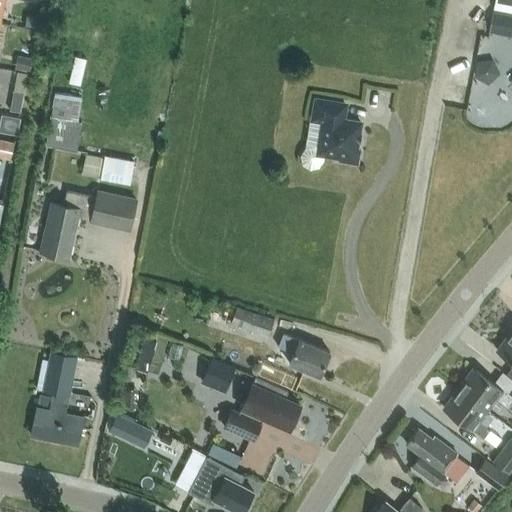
[(511,0),(495,0),(494,8),(511,11),(511,0)]
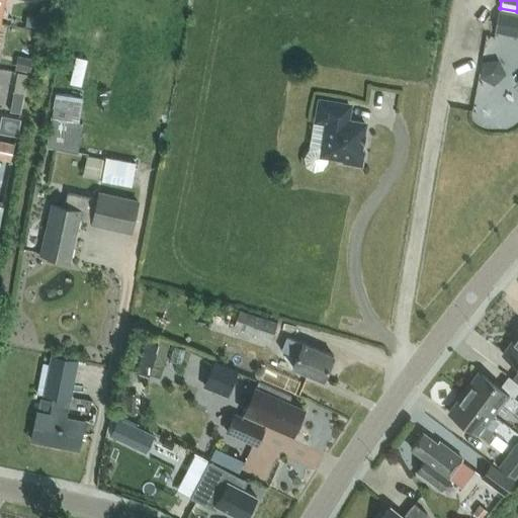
[(495,33),(517,37),(517,15),(499,12),(495,33)]
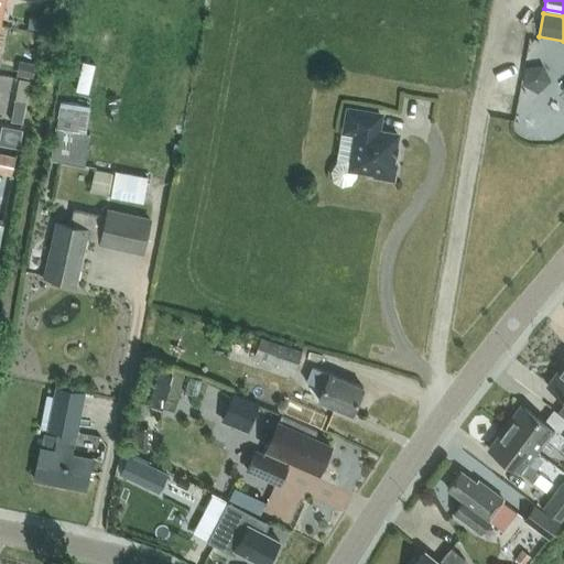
[(35,64),(19,61),(15,75),(32,78),(35,64)]
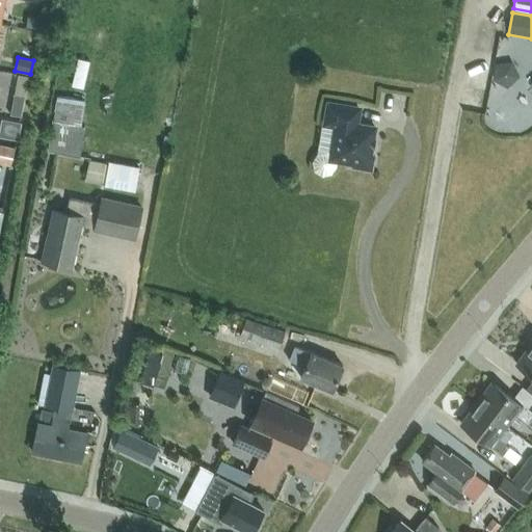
[(496,59),(495,78),(515,79),(516,60),(496,59)]
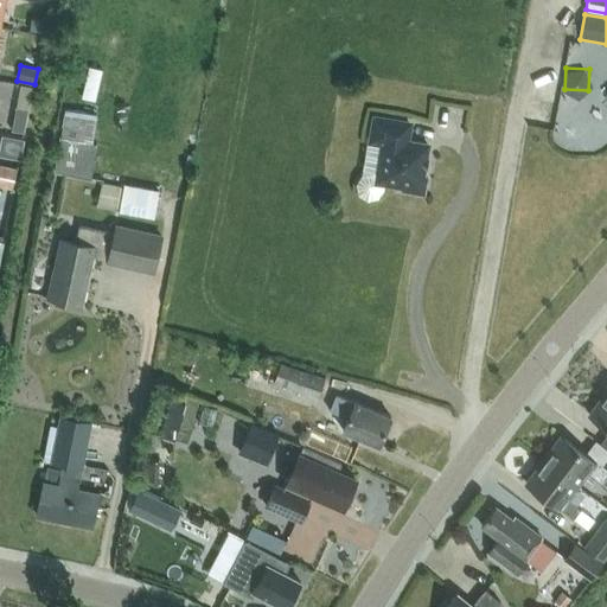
[(17,107),(12,131),(24,133),(29,109),(17,107)]
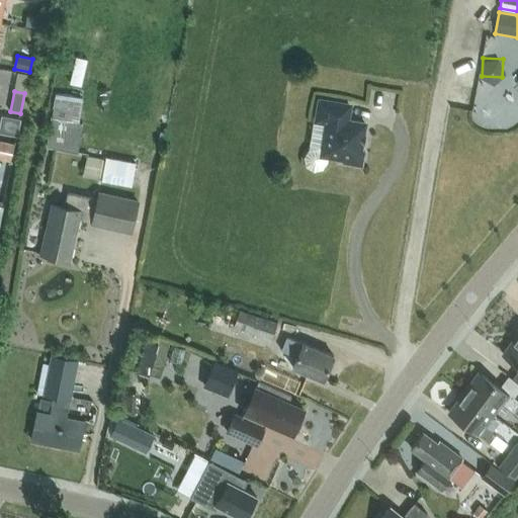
[(365,123),(347,120),(349,105),(320,100),(317,120),(327,122),(321,155),(344,159),(343,162),(361,165),(364,150),(361,150),(365,123)]
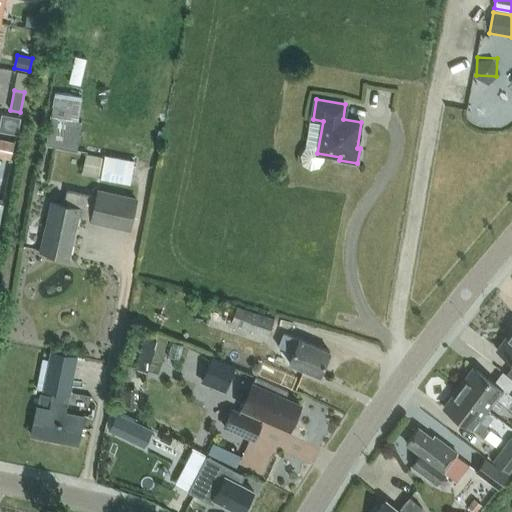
[(81,121),(50,117),(46,145),(77,150),(81,121)]
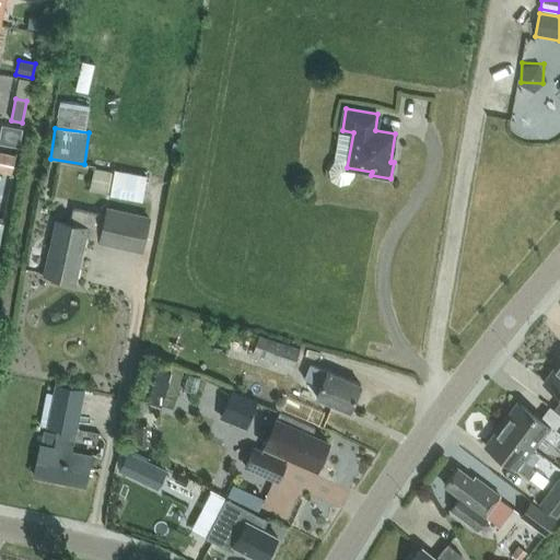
[(91,188),(111,193),(141,198),(146,175),(115,170),(115,172),(94,167),(91,188)]
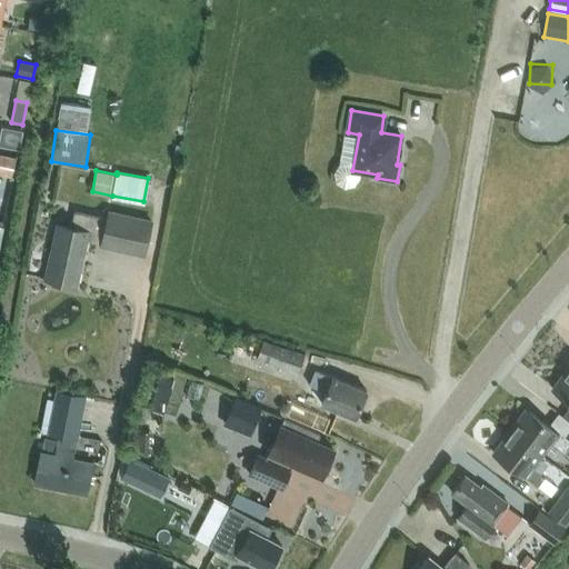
[(58,225),(46,279),(77,286),(89,232),(105,236),(102,246),(146,255),(152,221),(109,211),(108,218),(76,211),(71,227),(58,225)]
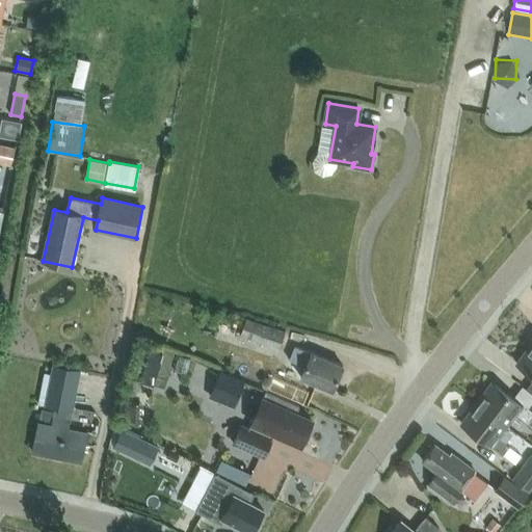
[(201,307),(185,302),(183,311),(197,316),(201,307)]
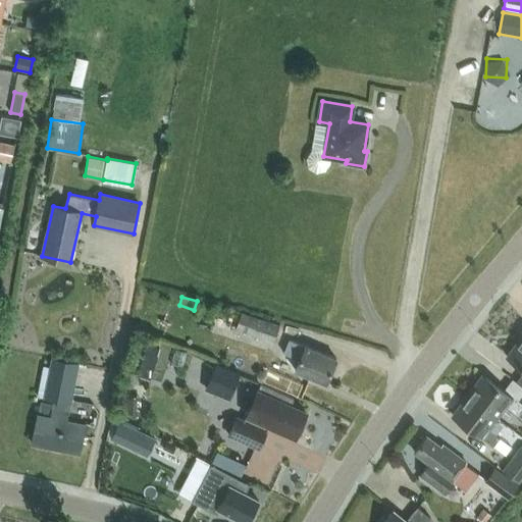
[(243,313),(235,328),(275,343),(281,325),(243,313)]
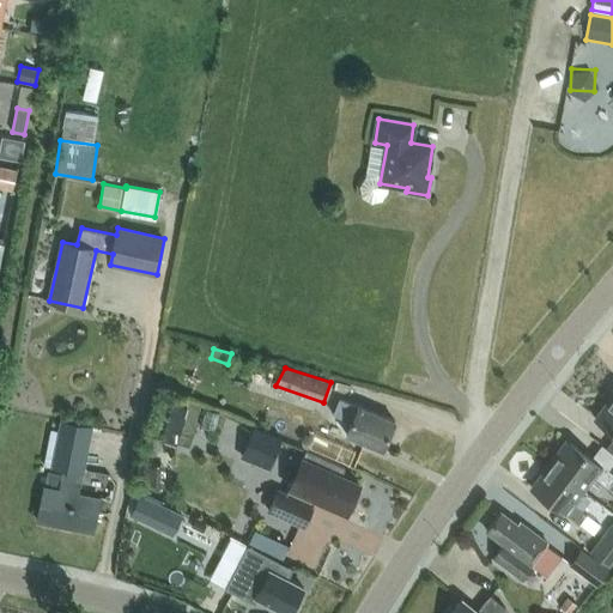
[(612,394),(595,419),(612,431),(612,439),(607,448),(612,453),(612,394)]
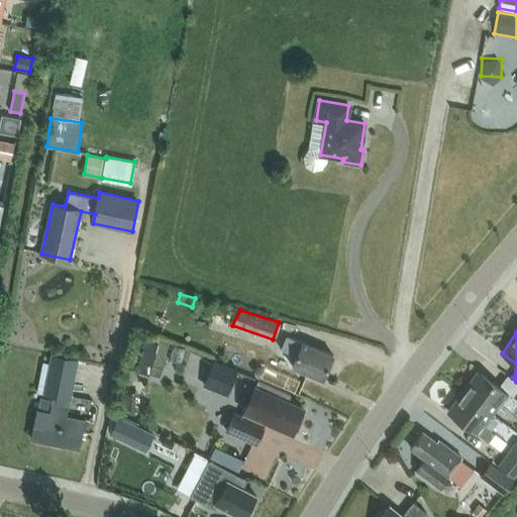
[(323,380),(333,354),(303,341),(302,343),(288,336),(283,349),(297,355),(292,367),(323,380)]
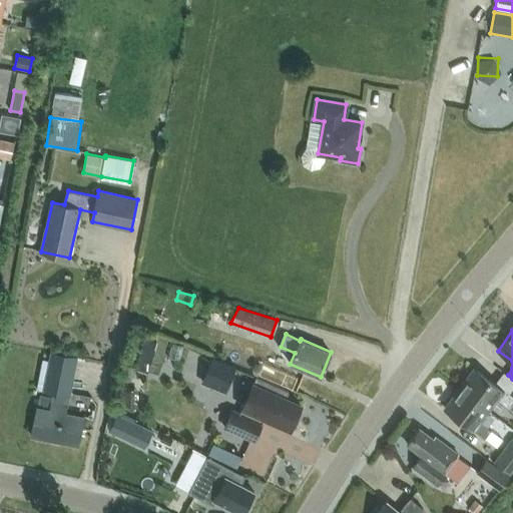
[(135,369),(146,373),(157,342),(146,338),(135,369)]
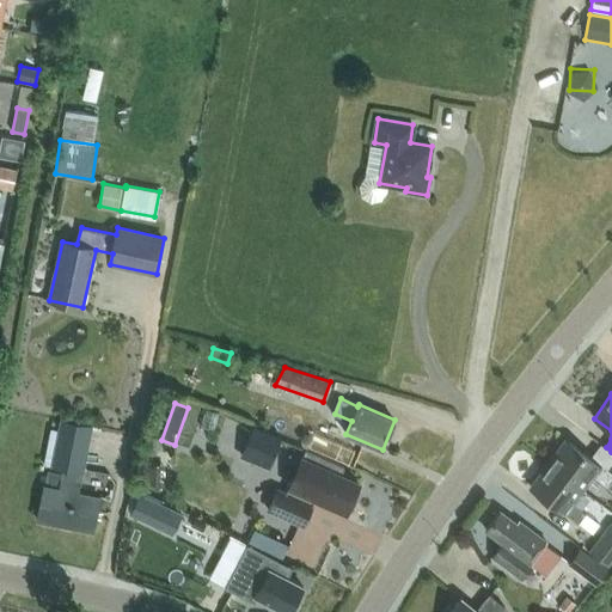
[(83,472),(92,426),(62,420),(53,466),(83,472)]
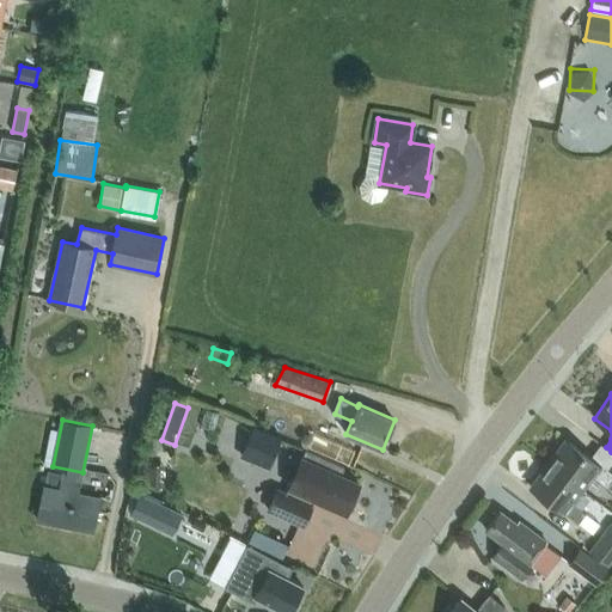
[(254,428),(249,441),(275,452),(281,439),(254,428)]
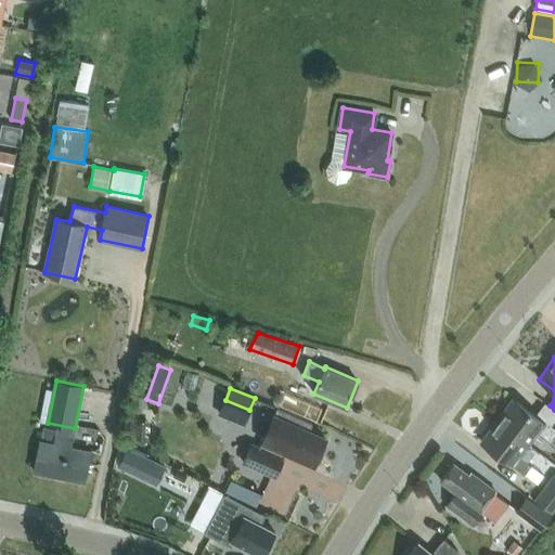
[(497,421),(528,443),(538,431),(554,443),(554,410),(545,402),(536,415),(513,399),(497,421)]
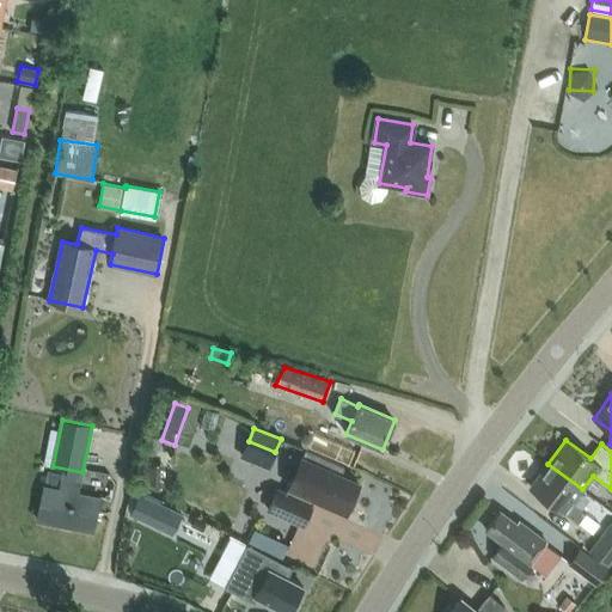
[(277,489),(268,510),(304,526),(316,499),(347,512),(359,483),(341,475),(344,466),(306,450),(287,494),(277,489)]
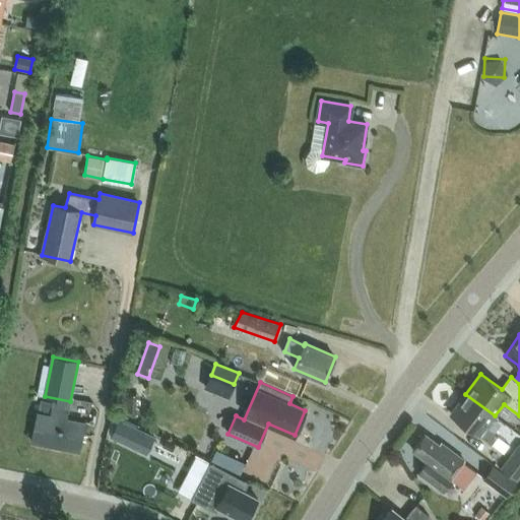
[(492,445),(498,437),(486,428),(495,415),(465,394),(451,413),(492,445)]
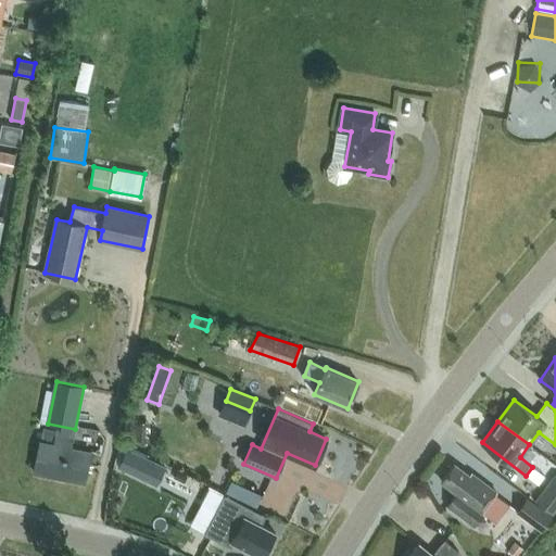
[(35,471),(85,482),(91,453),(71,449),(75,431),(58,428),(54,445),(40,442),(35,471)]
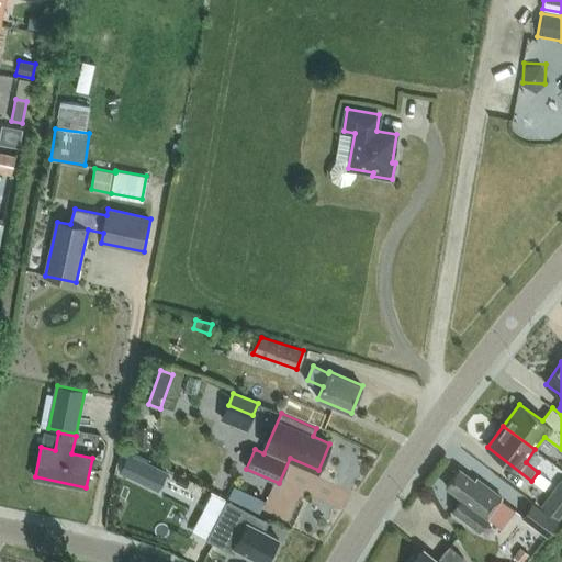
[(120,471),(159,491),(167,473),(127,453),(120,471)]
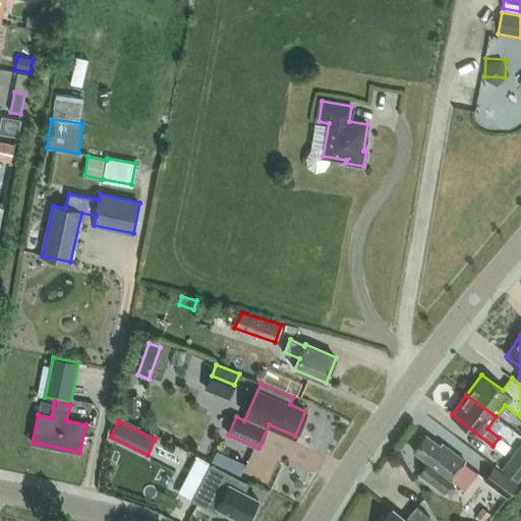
[(414,451),(428,462),(419,474),(444,493),(452,481),(451,479),(465,461),(443,444),(441,446),(426,435),(414,451)]
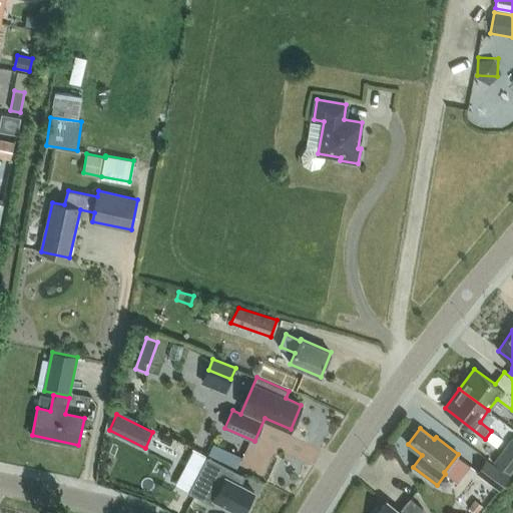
[(512,470),(512,438),(495,462),(510,474),(512,470)]
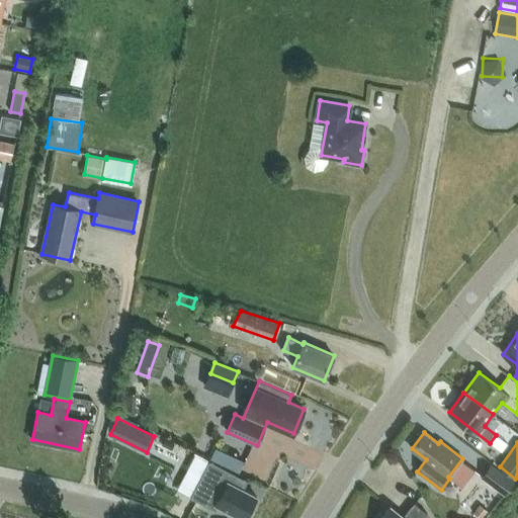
[(186,472),(201,480),(210,462),(195,454),(186,472)]
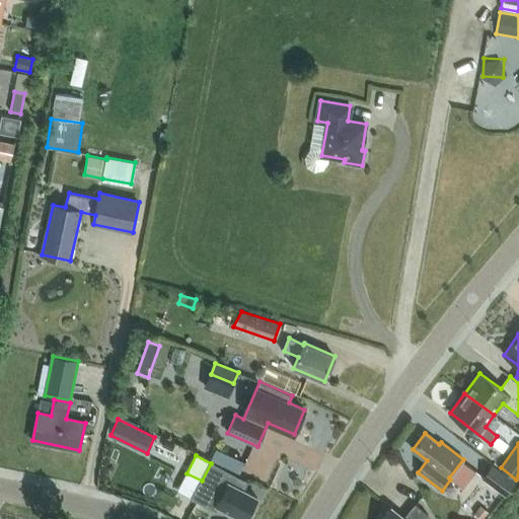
[(214,510),(217,505),(243,518),(245,518),(257,498),(243,490),(247,480),(213,462),(193,499),(214,510)]
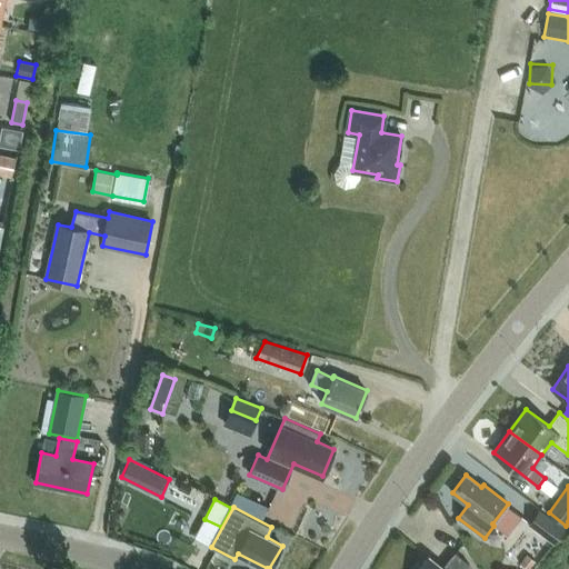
[(565,529),(540,510),(529,525),(553,543),(565,529)]
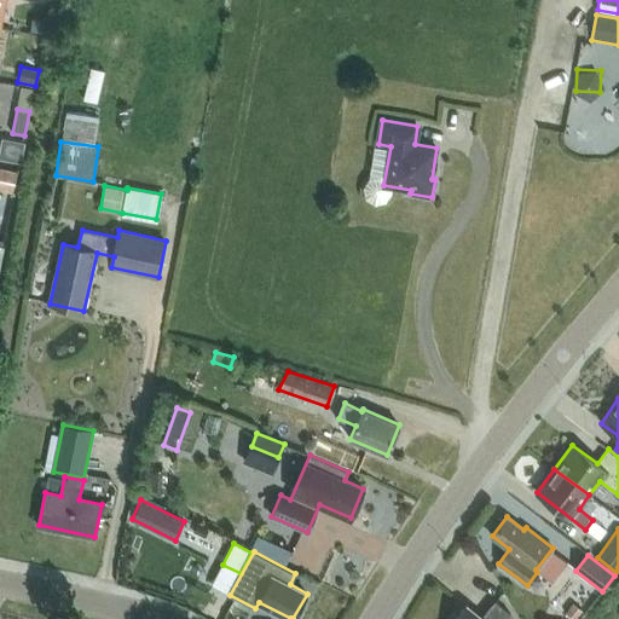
[(132,560),(126,574),(174,591),(180,577),(132,560)]
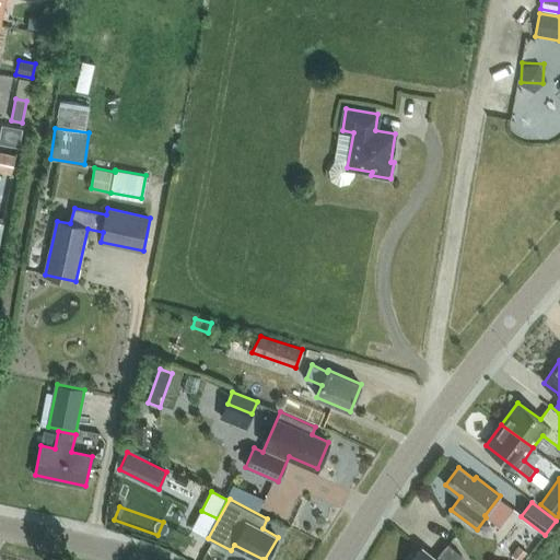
[(422,547),(411,559),(464,559),(462,555),(448,544),(435,559),(422,547)]
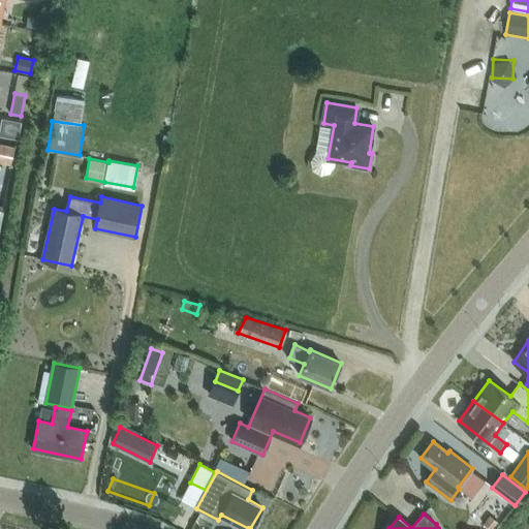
[(490,516),(484,523),(491,528),(492,528),(498,522),(490,516)]
